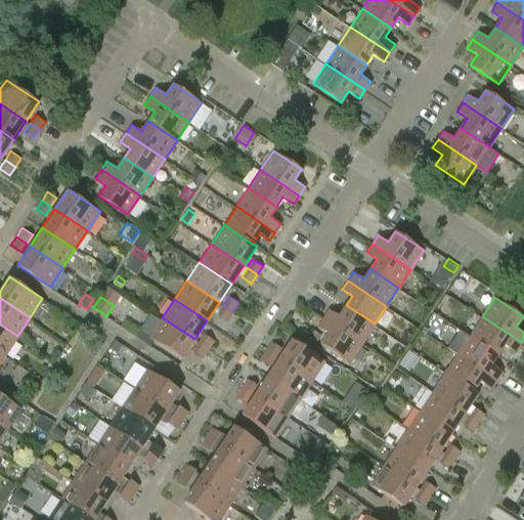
[(232,311),(222,304),(217,313),(226,320),(232,311)]
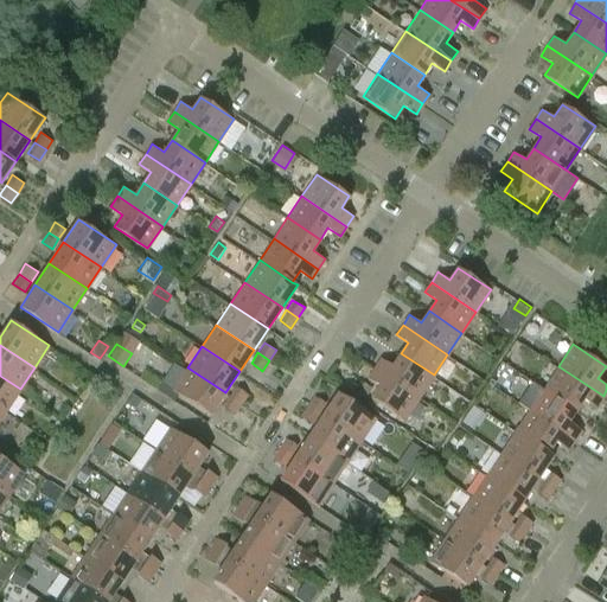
[(420,397),(434,375),(401,353),(393,365),(381,357),(375,367),(420,397)]
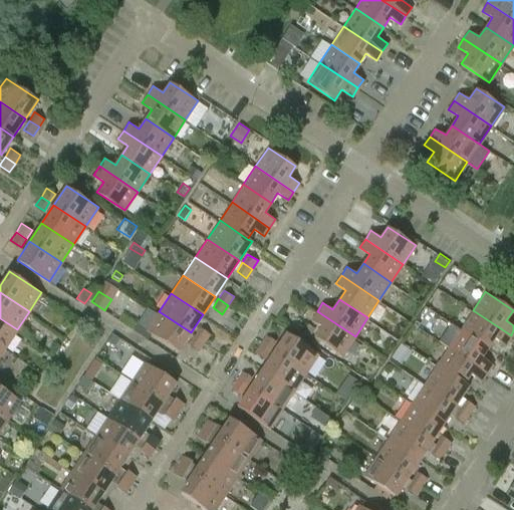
[(473,310),(461,328),(489,347),(495,337),(505,344),(511,335),(473,310)]
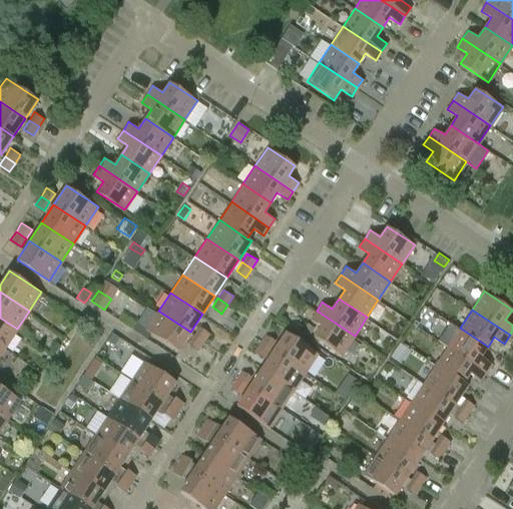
[(178,351),(190,332),(158,311),(146,330),(178,351)]
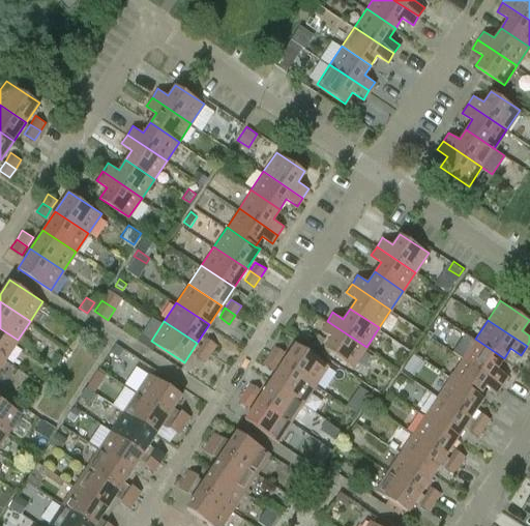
[(366,347),(327,321),(321,329),(331,337),(324,347),(353,366),(366,347)]
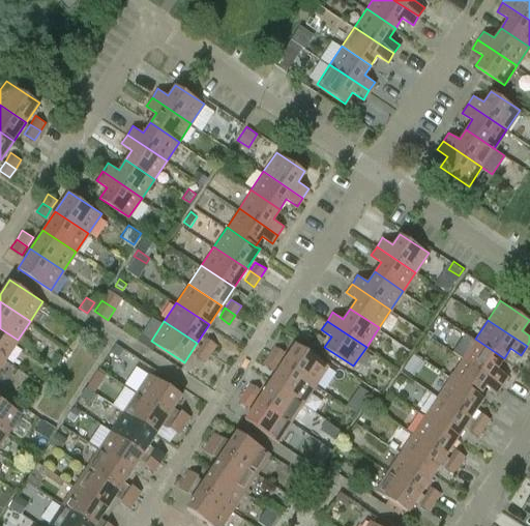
[(0,328),(0,355),(5,358),(18,340),(0,328)]
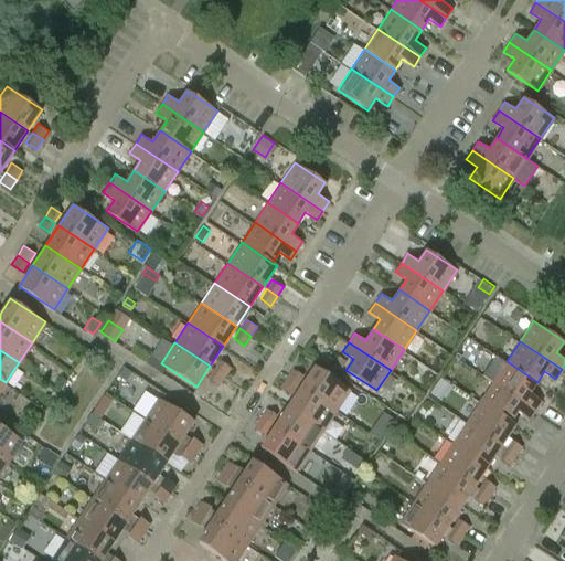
[(494,353),(481,373),(493,381),(535,409),(541,400),(530,392),(537,382),(507,361),(494,353)]
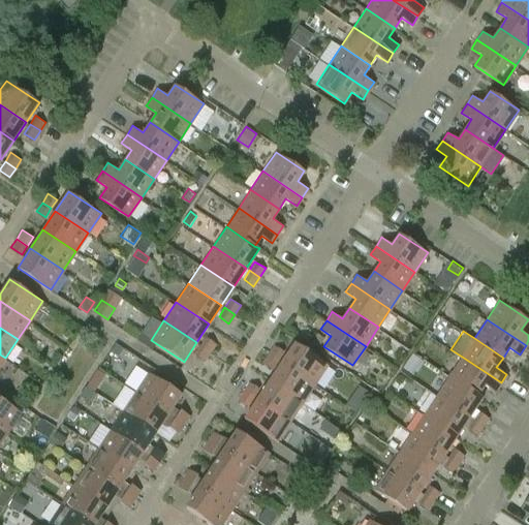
[(206,335),(200,344),(211,351),(216,342),(206,335)]
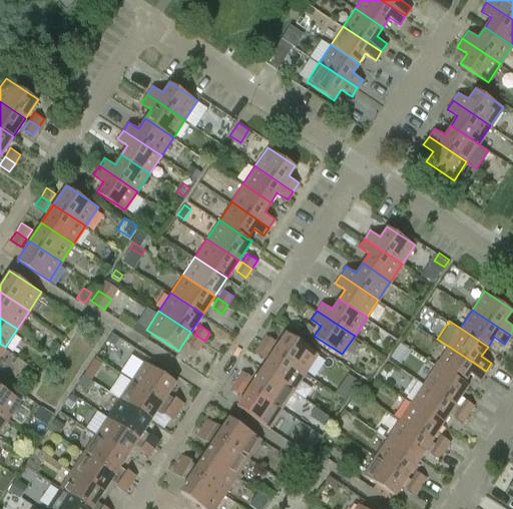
[(286,332),(274,351),(306,372),(318,353),(286,332)]
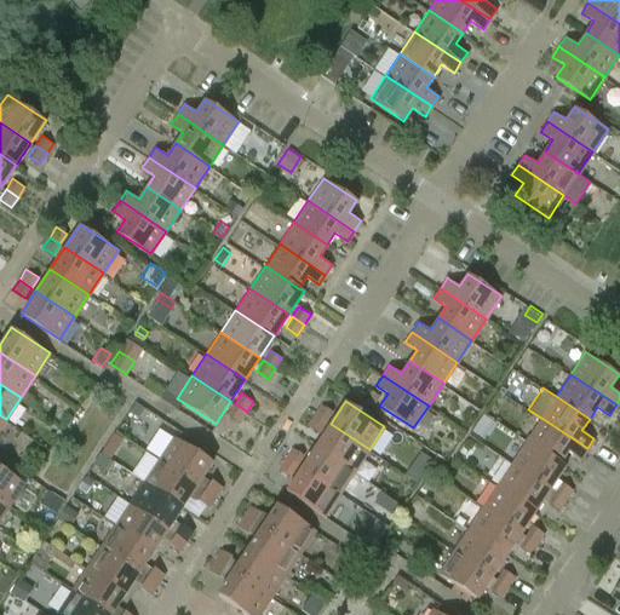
[(321,402),(314,413),(327,420),(333,411),(321,402)]
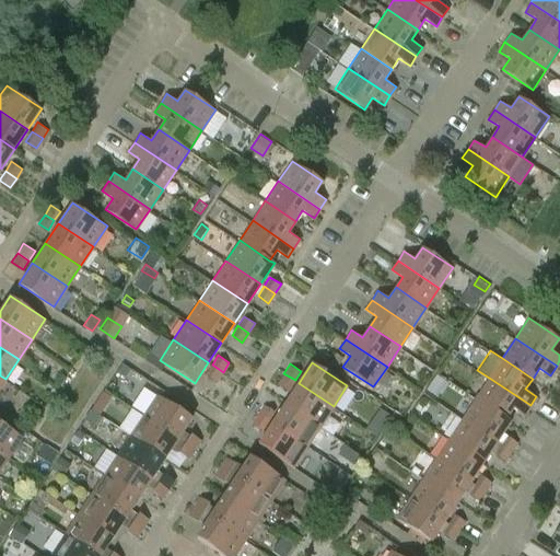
[(217,381),(223,372),(212,365),(206,374),(217,381)]
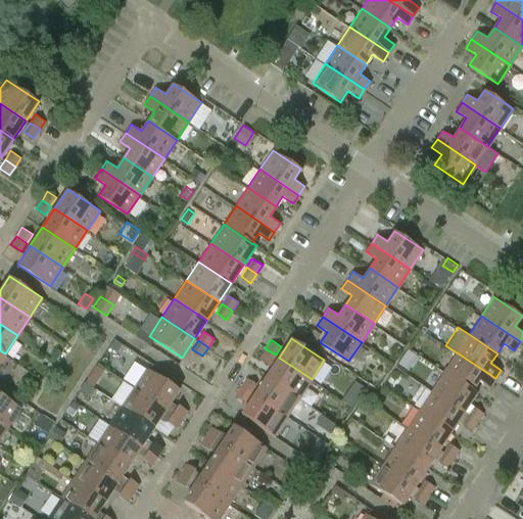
[(276,355),(265,348),(259,357),(270,364),(276,355)]
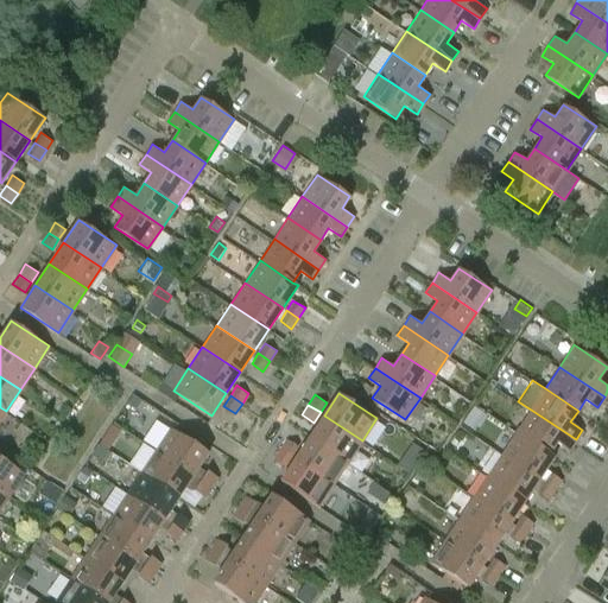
[(569,450),(576,439),(531,410),(517,431),(550,452),(557,442),(569,450)]
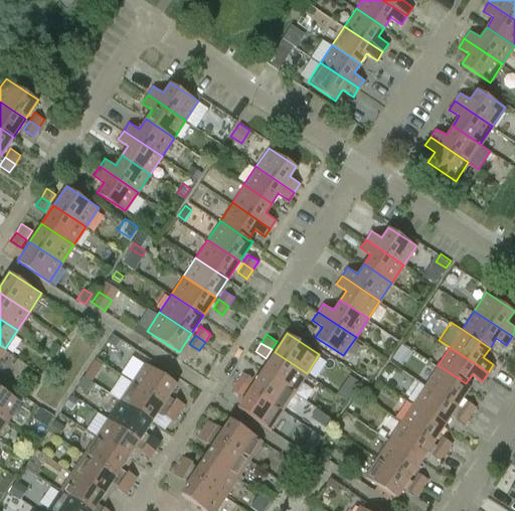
[(295,391),(307,373),(275,352),(263,370),(295,391)]
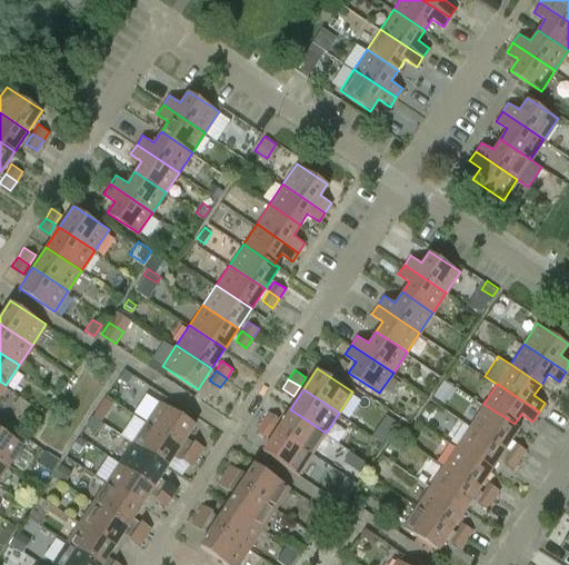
[(160,399),(146,420),(181,444),(195,423),(160,399)]
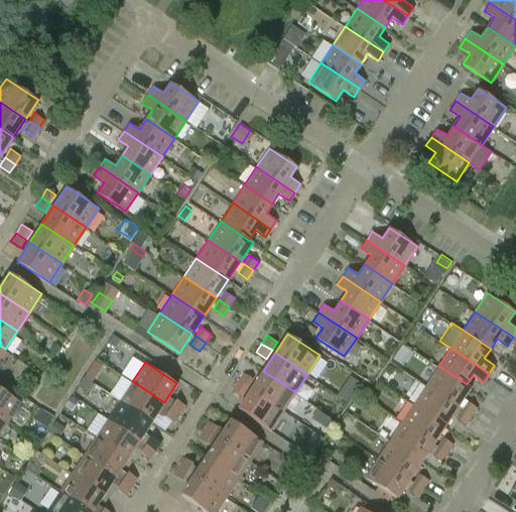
[(438,366),(426,385),(458,406),(471,387),(467,384),(438,366)]
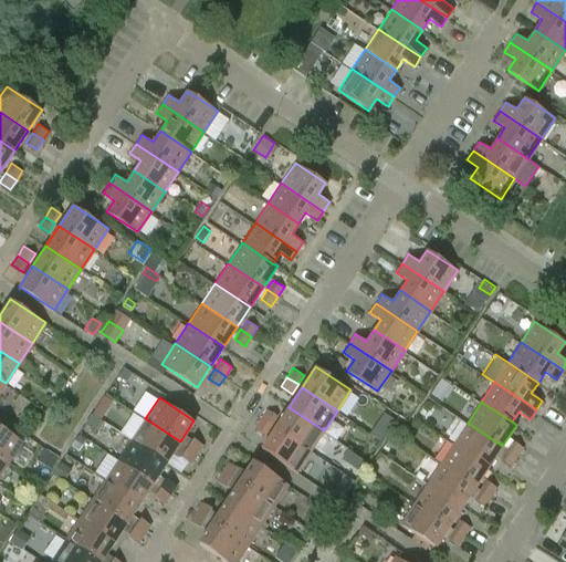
[(98,403),(93,410),(93,412),(101,416),(106,407),(98,403)]
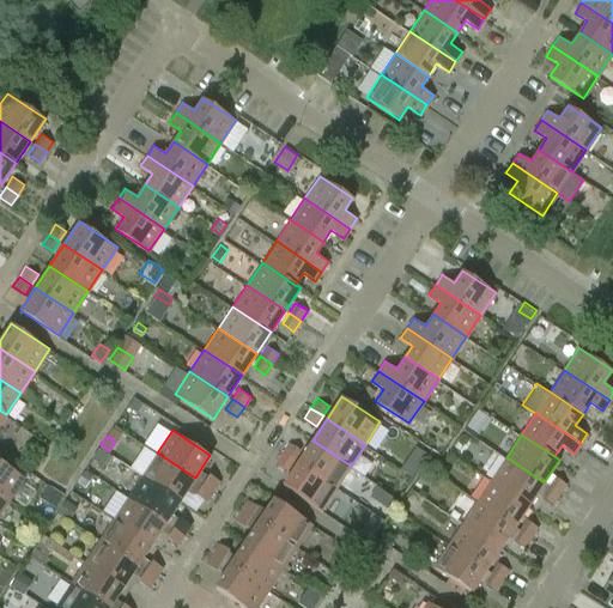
[(289,441),(281,450),(293,458),(301,449),(289,441)]
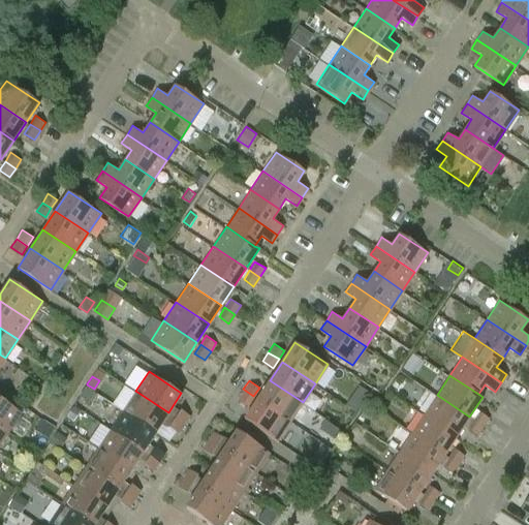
[(270,380),(257,399),(290,421),(303,402),(270,380)]
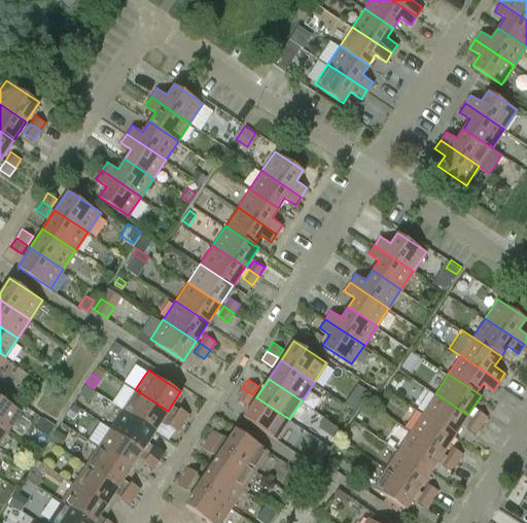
[(98,391),(88,384),(80,393),(92,401),(98,391)]
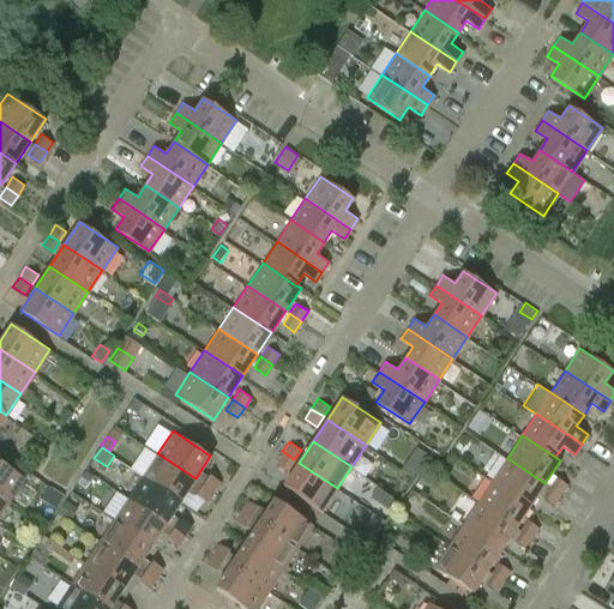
[(294,459),(282,451),(275,462),(288,470),(294,459)]
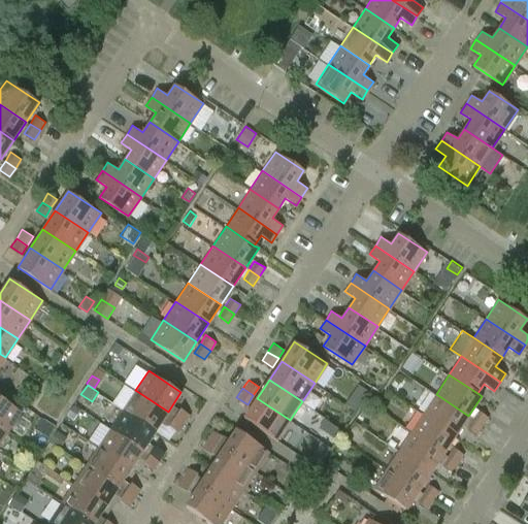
[(135,390),(123,408),(156,430),(161,422),(165,425),(169,425),(170,426),(175,418),(168,412),(135,390)]
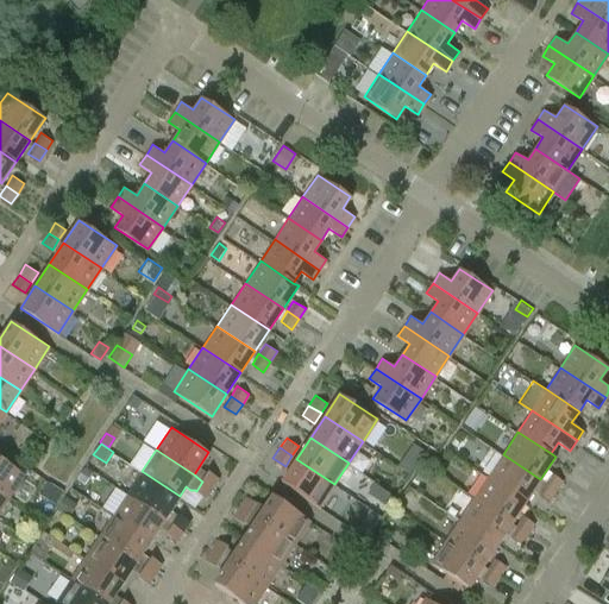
[(503,454),(489,476),(527,501),(540,479),(503,454)]
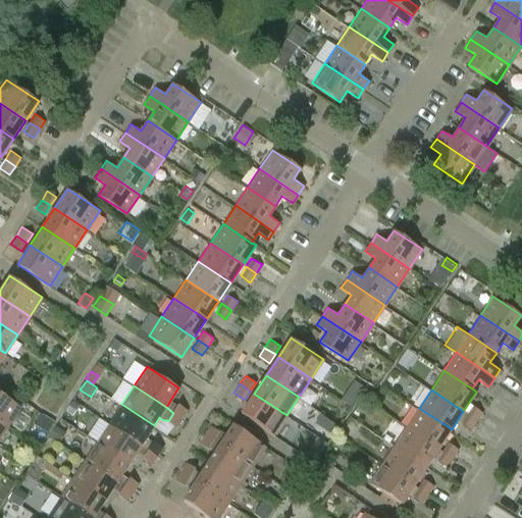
[(356,398),(346,391),(341,398),(351,405),(356,398)]
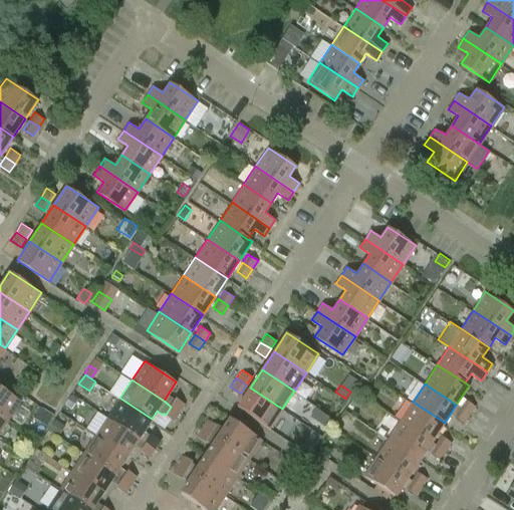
[(0,413),(7,419),(20,400),(0,386),(0,413)]
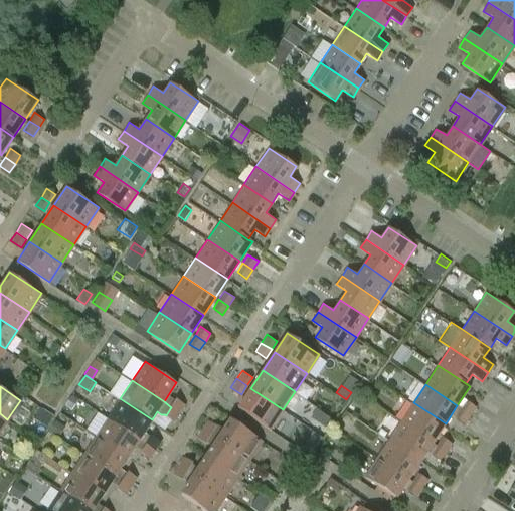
[(270,429),(283,409),(250,388),(237,406),(270,429)]
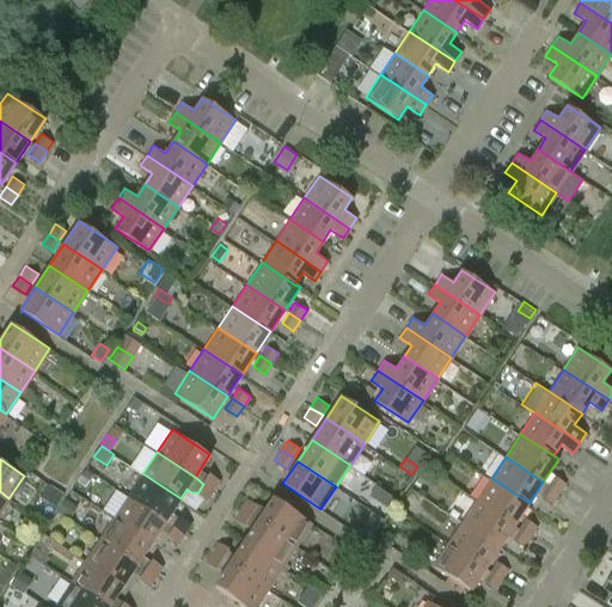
[(93,474),(85,470),(78,480),(86,486),(93,474)]
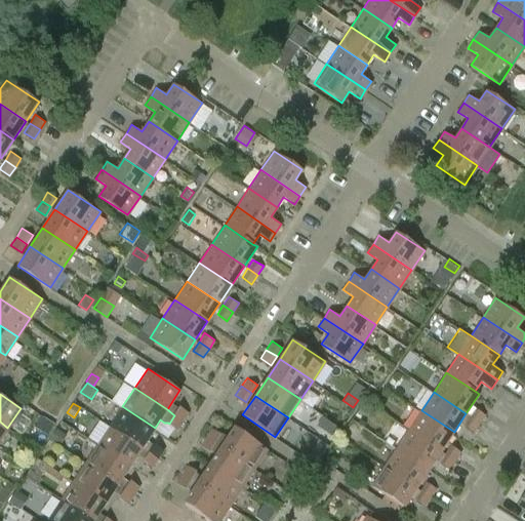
[(122,406),(110,425),(143,446),(155,428),(122,406)]
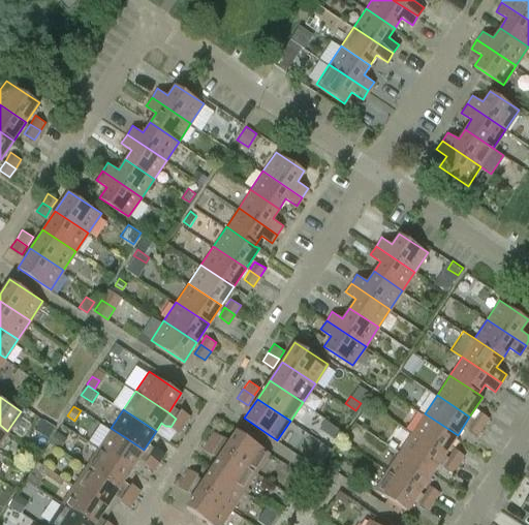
[(182,409),(176,419),(185,424),(191,415),(182,409)]
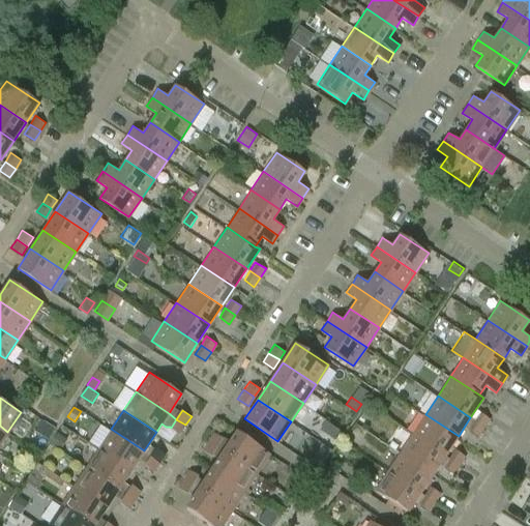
[(474,419),(484,427),(491,417),(479,411),(474,419)]
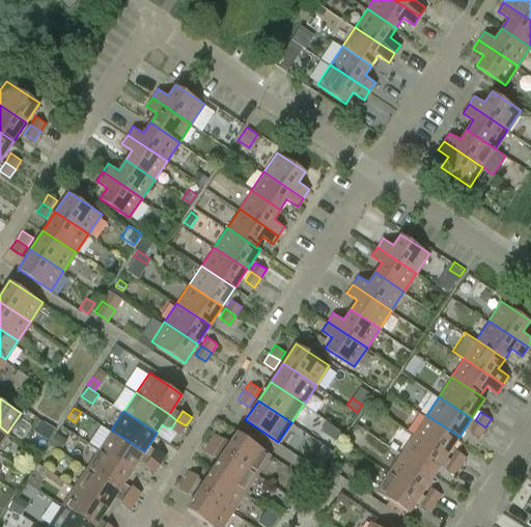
[(426,415),(414,434),(447,455),(459,437),(426,415)]
